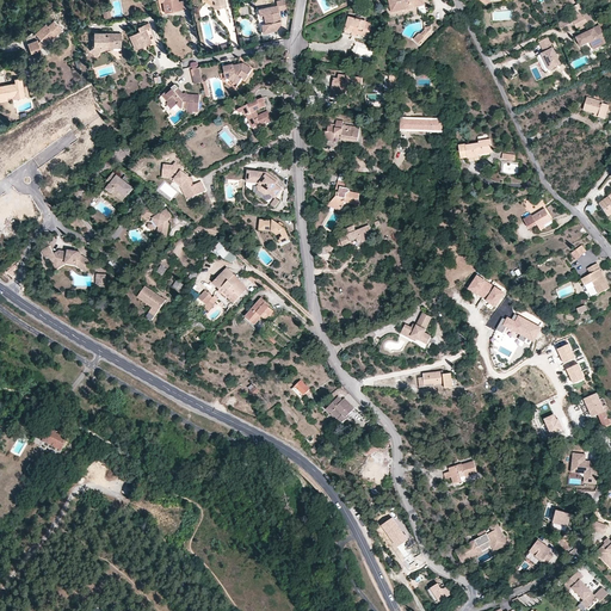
[(180,10),(178,0),(158,0),(159,1),(162,1),(165,12),(180,10)]
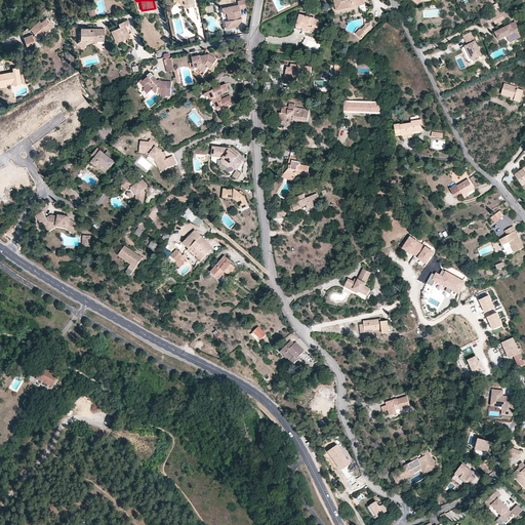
[(224,13),(226,12),(229,12),(230,19),(228,19),(226,21),(227,28),(238,26),(242,19),(241,17),(240,17),(240,16),(241,15),(240,9),(246,8),(245,0),(241,0),(238,1),(238,5),(223,8),(224,13)]
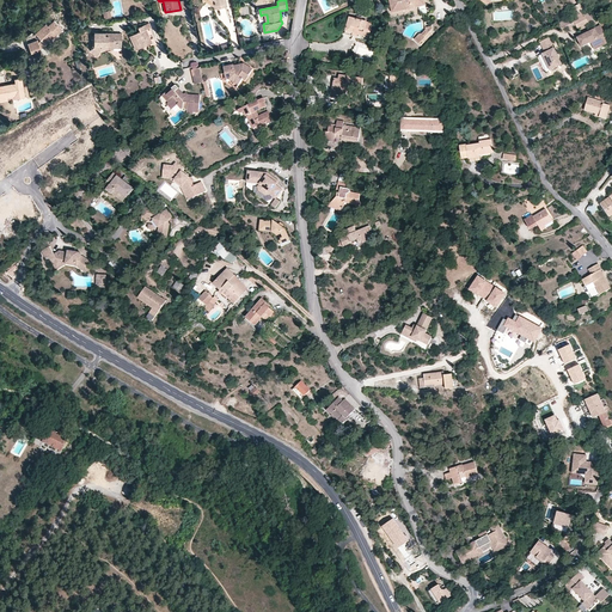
[(389,0),(392,13),(426,6),(424,0),(389,0)]
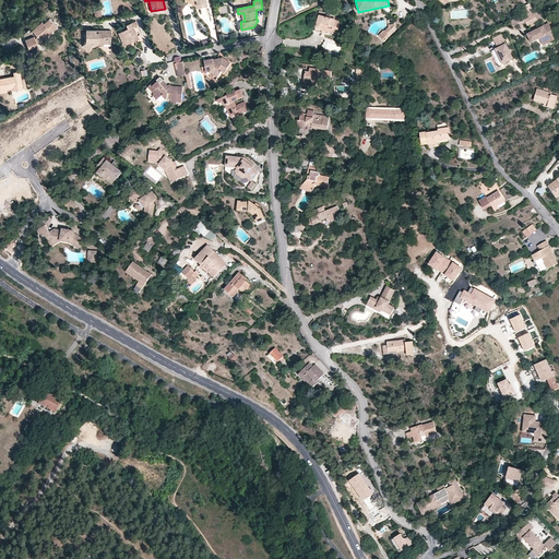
[(533,11),(534,11),(528,3),(524,7),(527,13),(533,11)]
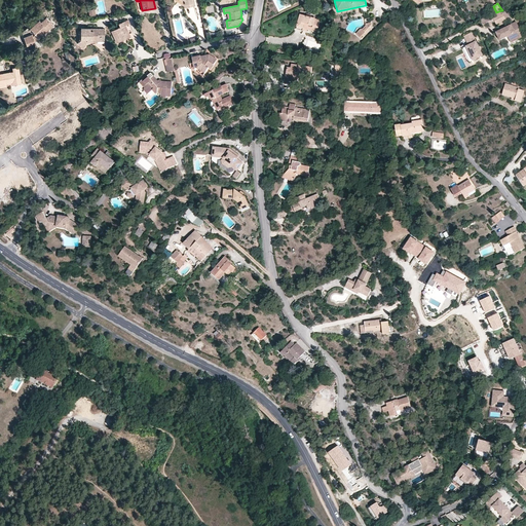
[(503,13),(501,10),(496,12),(492,14),(484,19),(487,25),(494,22),(496,24),(511,15),(508,10),(503,13)]
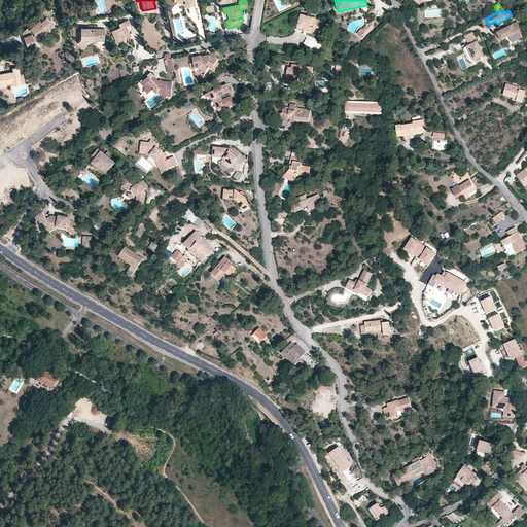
[(321,20),(302,14),(296,30),(303,31),(303,30),(308,31),(308,30),(318,33),(321,20)]
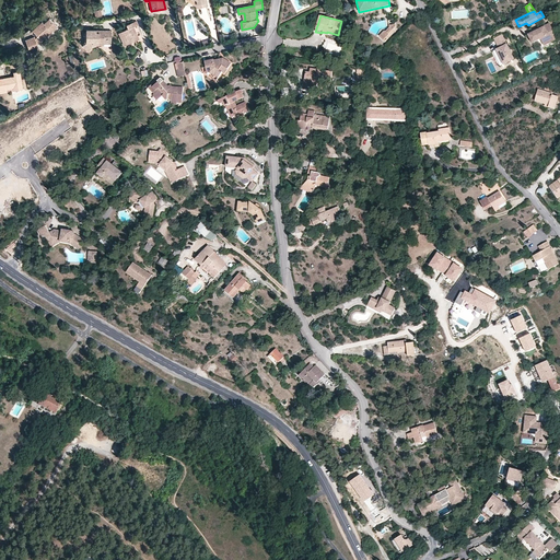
[(39,27),(37,26),(31,31),(34,35),(36,34),(42,42),(47,36),(45,34),(51,28),(54,31),(58,27),(50,19),(45,23),(39,27)]
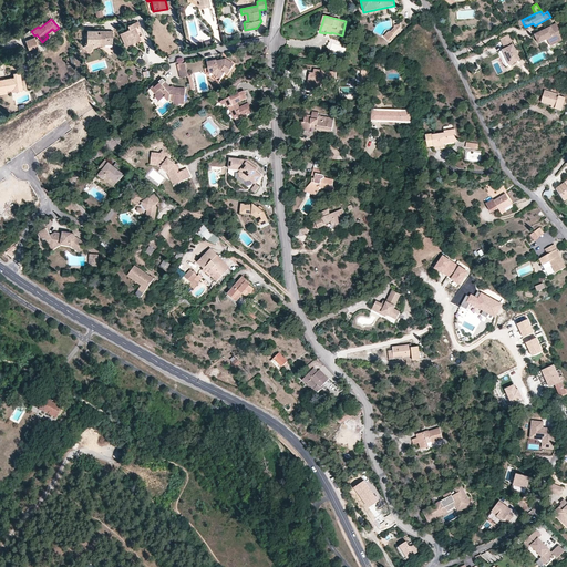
[(145,38),(138,21),(127,26),(123,28),(124,31),(121,33),(125,47),(145,38)]
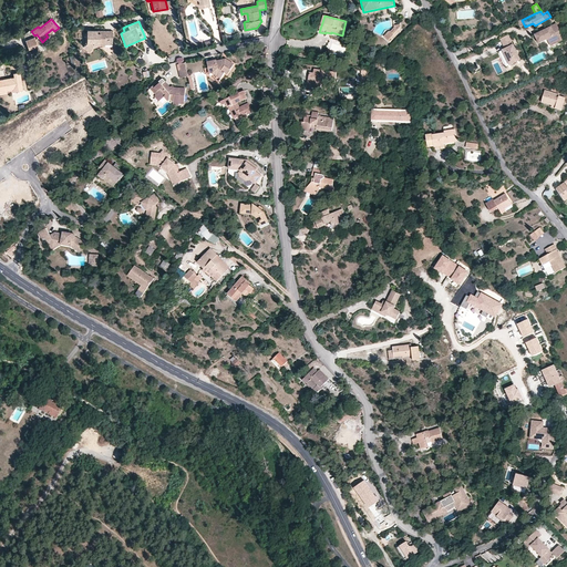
[(400,24),(394,26),(394,27),(394,30),(392,32),(393,34),(388,40),(389,42),(401,30),(400,24)]
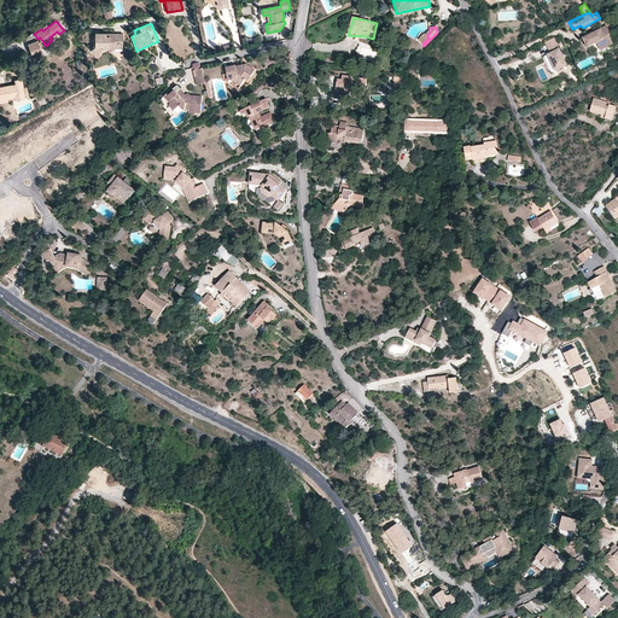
[(604,27),(582,39),(586,48),(595,44),(599,50),(612,44),(604,27)]
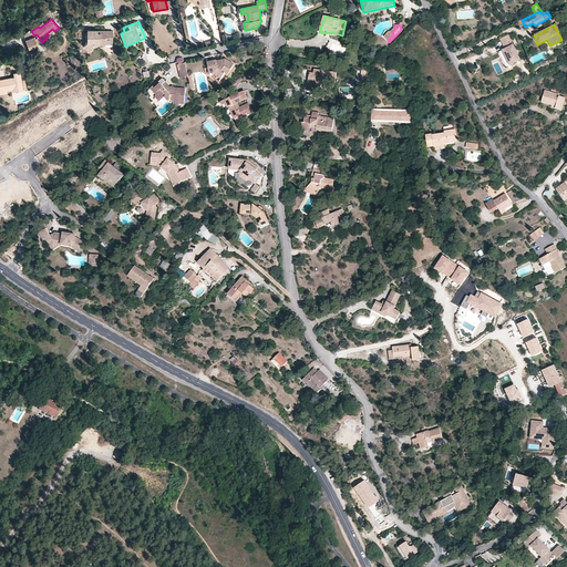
[(394,30),(394,27),(391,31),(389,32),(383,37),(388,40),(393,34),(392,32),(394,30)]
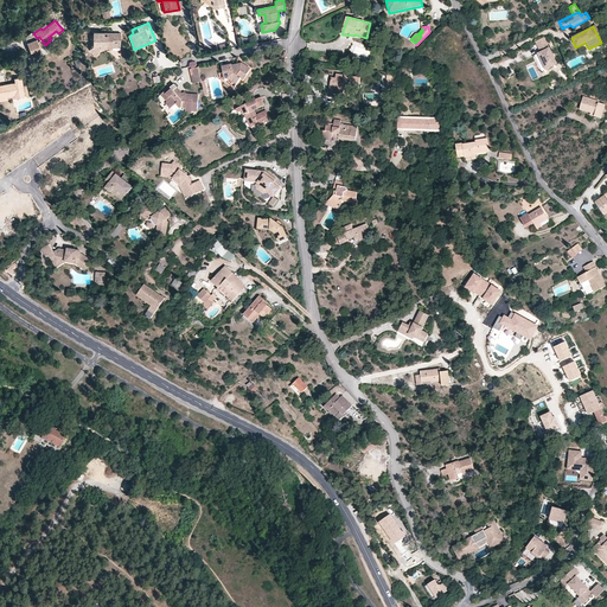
[(106,36),(106,33),(95,33),(95,44),(91,50),(97,55),(101,51),(98,45),(106,43),(108,49),(121,49),(121,43),(114,43),(114,37),(106,36)]
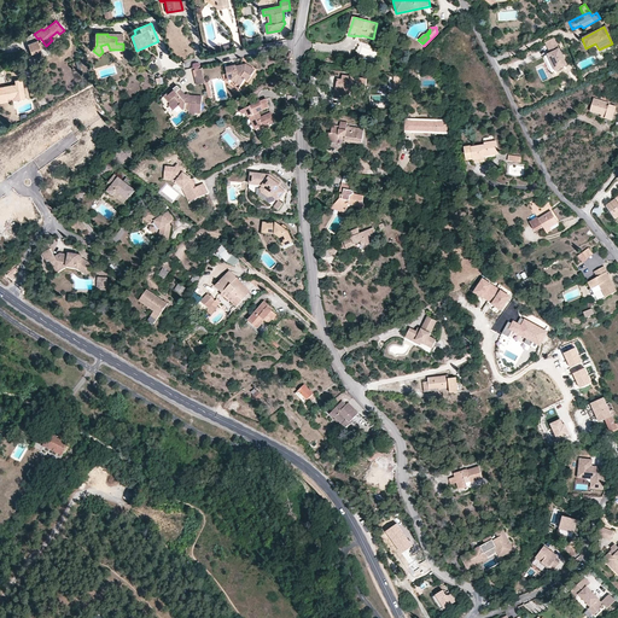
[(123,34),(108,34),(108,36),(116,38),(116,44),(123,44),(123,34)]
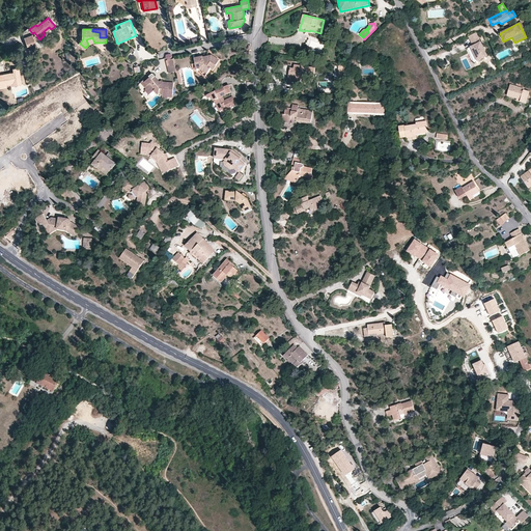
[(476,33),(469,36),(473,46),(471,48),(477,60),(487,56),(476,33)]
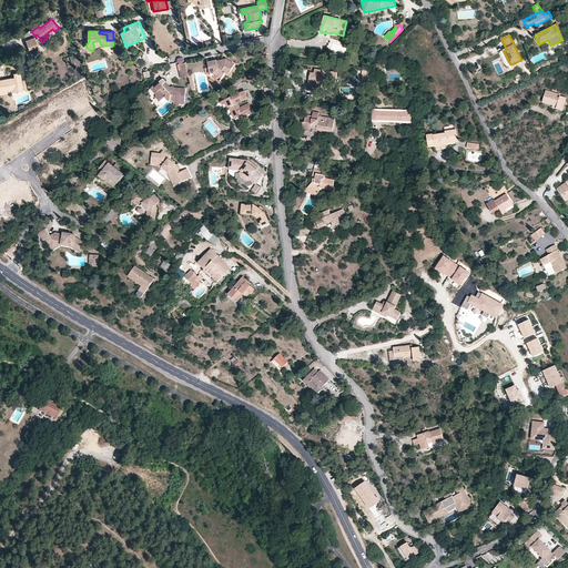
[(36,37),(26,40),(29,49),(39,47),(36,37)]
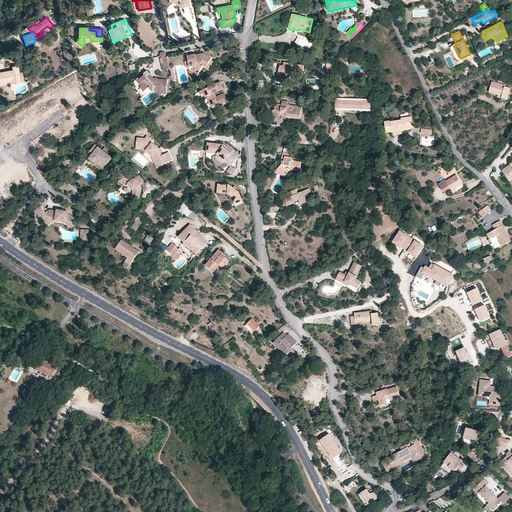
[(460,58),(454,46),(450,47),(457,60),(460,58)]
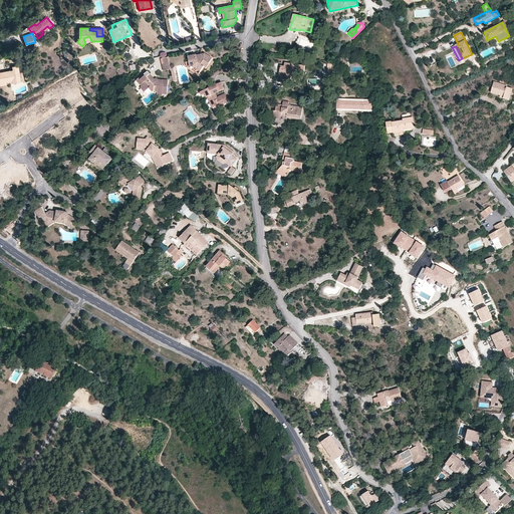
[(188,57),(189,61),(190,67),(192,66),(200,71),(203,66),(206,68),(212,58),(205,53),(197,56),(197,55),(188,57)]
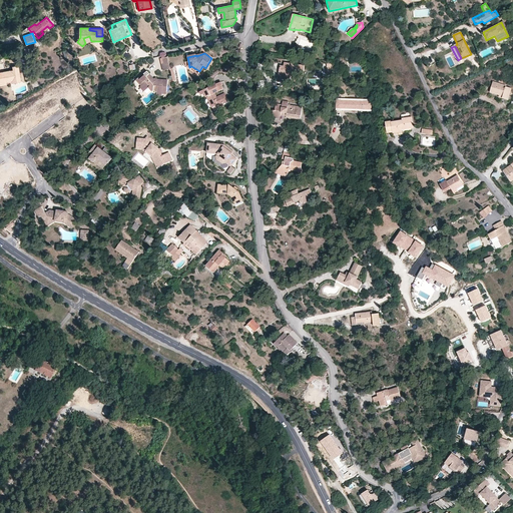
[(167,56),(160,58),(163,70),(170,68),(167,56)]
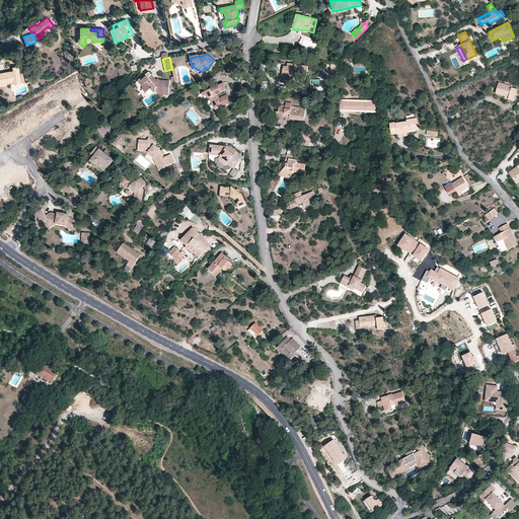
[(308,66),(288,63),(287,67),(284,66),(281,81),(294,83),(295,76),(306,77),(308,66)]
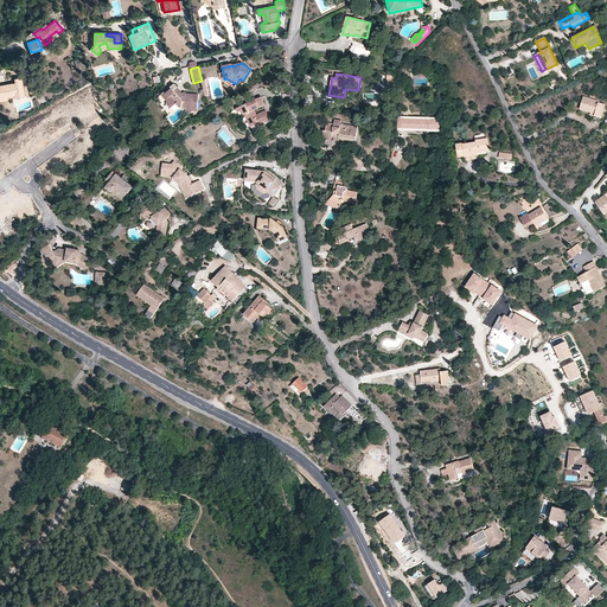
[(0,101),(8,100),(7,97),(14,96),(14,97),(25,96),(21,77),(14,78),(16,82),(0,84),(0,101)]
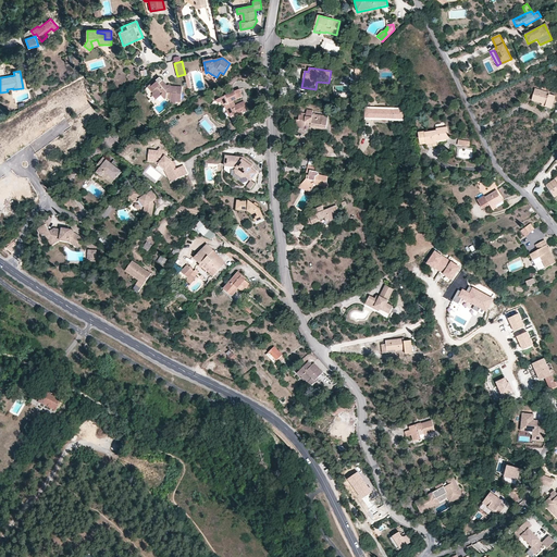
[(155,89),(151,91),(153,94),(157,98),(158,97),(163,94),(169,99),(169,101),(170,101),(170,103),(175,103),(176,101),(176,99),(182,99),(183,87),(177,86),(177,88),(174,88),(174,89),(170,88),(166,85),(160,77),(156,81),(157,82),(151,86),(155,89)]
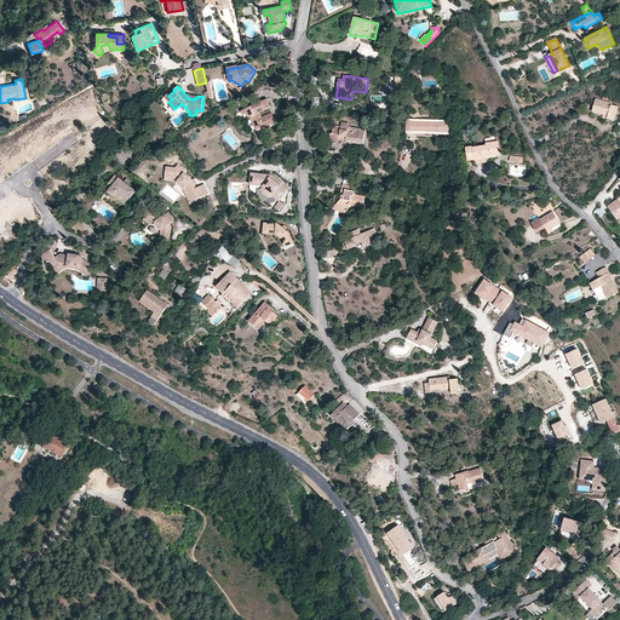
[(263,119),(262,116),(259,113),(270,107),(268,103),(270,103),(268,98),(262,102),(262,101),(252,104),(253,105),(251,105),(251,107),(242,112),(244,114),(247,113),(248,118),(251,116),(259,135),(267,131),(265,130),(270,126),(270,125),(277,121),(274,113),(263,119)]
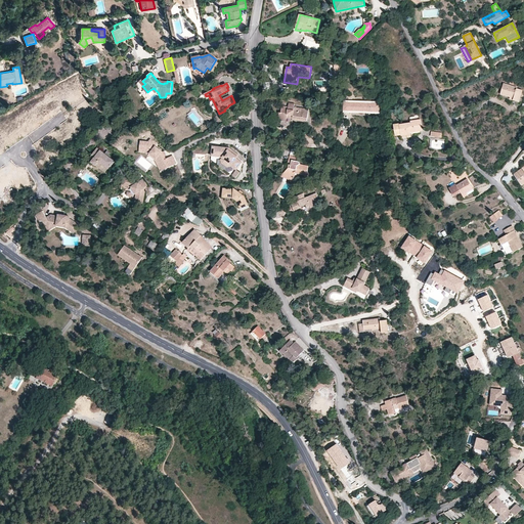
[(518,87),(504,83),(500,94),(510,97),(510,99),(519,102),(522,95),(523,95),(523,93),(523,90),(518,88),(518,87)]
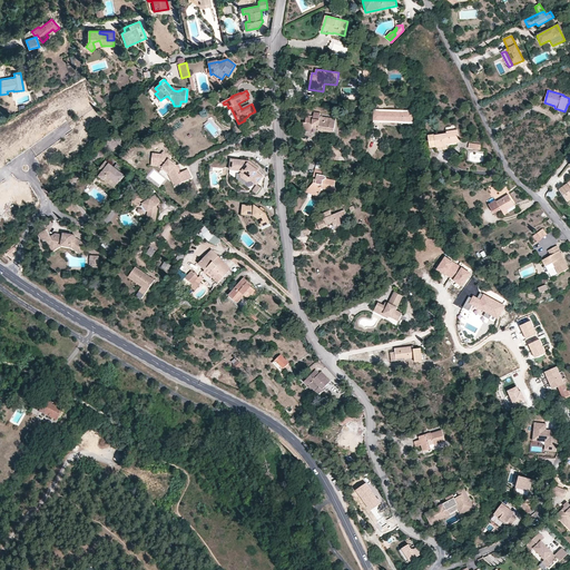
[(88,116),(97,109),(88,98),(79,105),(88,116)]
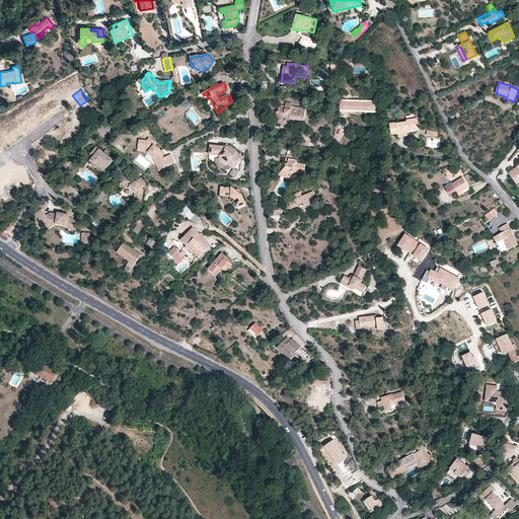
[(17,108),(23,124),(41,117),(40,113),(53,106),(49,96),(17,108)]
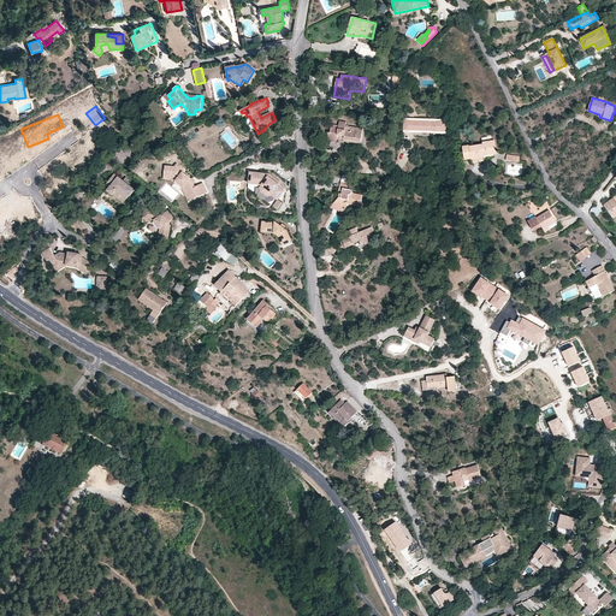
[(436,123),(404,120),(403,129),(434,130),(434,134),(445,135),(446,119),(437,118),(436,123)]
